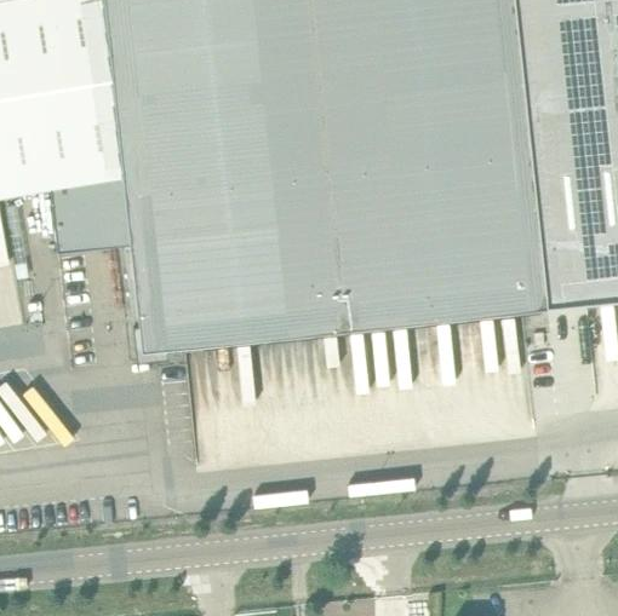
[(0,0),(0,11),(70,0),(0,0)]
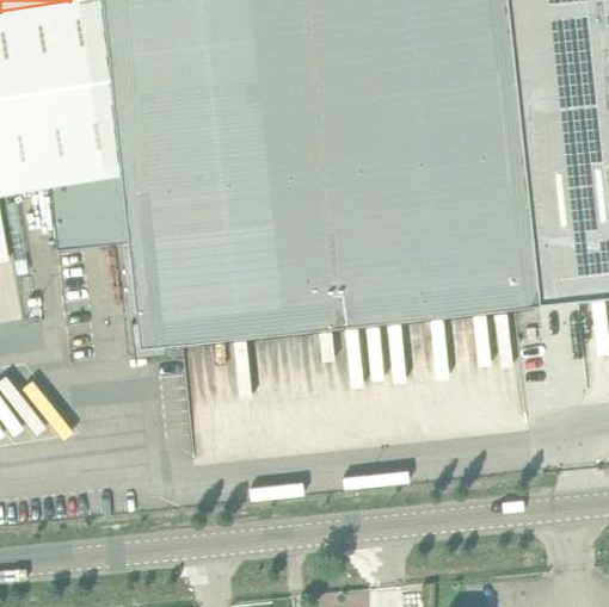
[(118,178),(102,0),(69,0),(0,11),(0,197),(51,189),(118,178)]
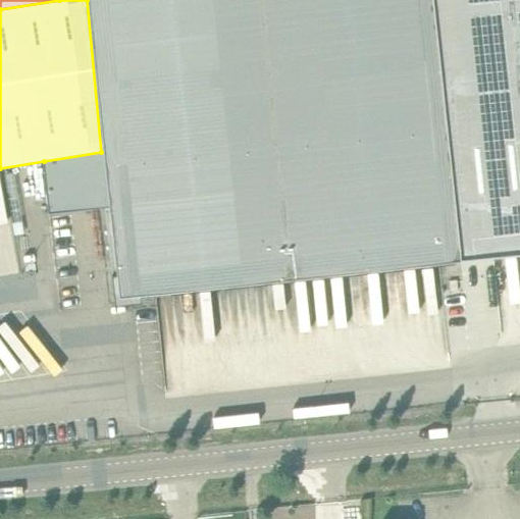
[(87,0),(101,152),(106,209),(116,307),(143,304),(142,298),(154,297),(153,293),(462,260),(433,0),(87,0)]
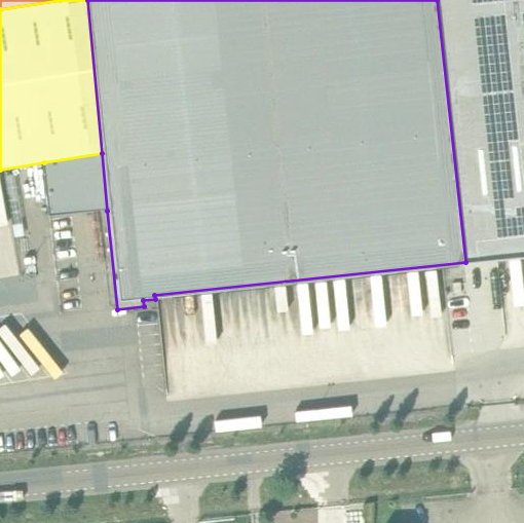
[(523,0),(437,0),(465,262),(523,255),(523,0)]
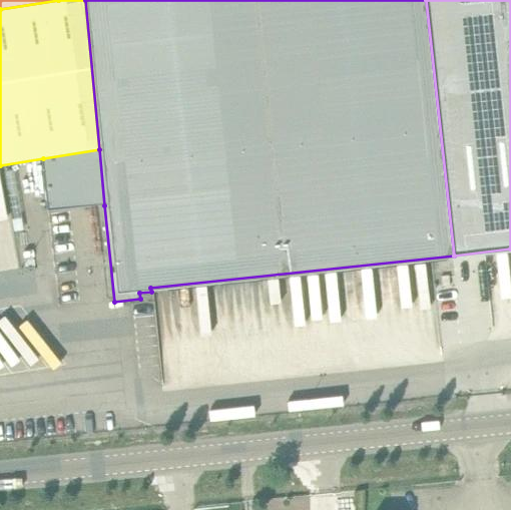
[(104,205),(99,149),(43,158),(49,211),(104,205)]
